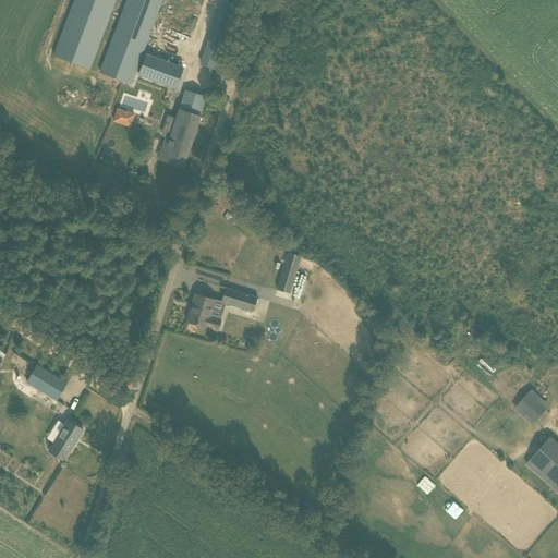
[(113,33),(118,22),(109,17),(114,0),(74,0),(53,56),(91,70),(102,36),(106,37),(109,31),(113,33)]
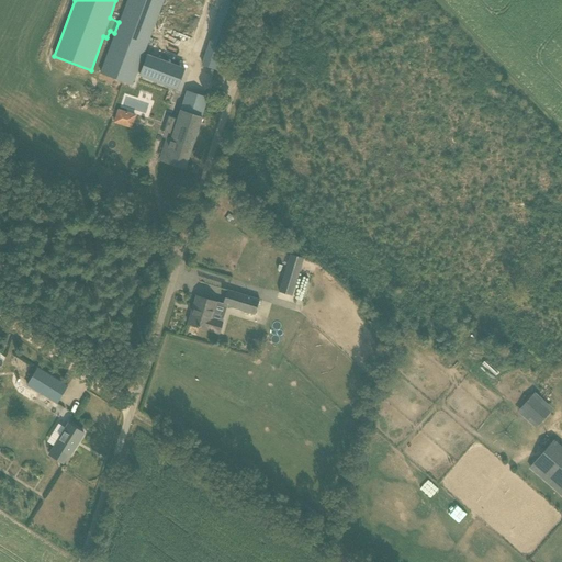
[(126,0),(119,22),(114,33),(100,72),(133,85),(165,0),(126,0)]
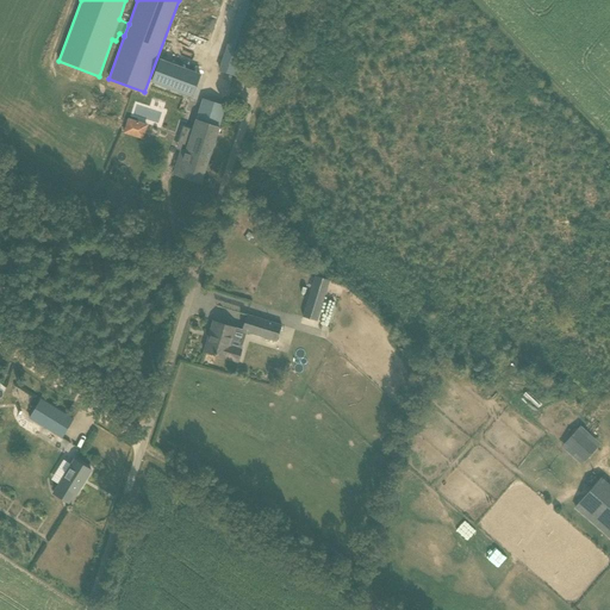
[(261,0),(243,0),(219,72),(236,76),(261,0)]
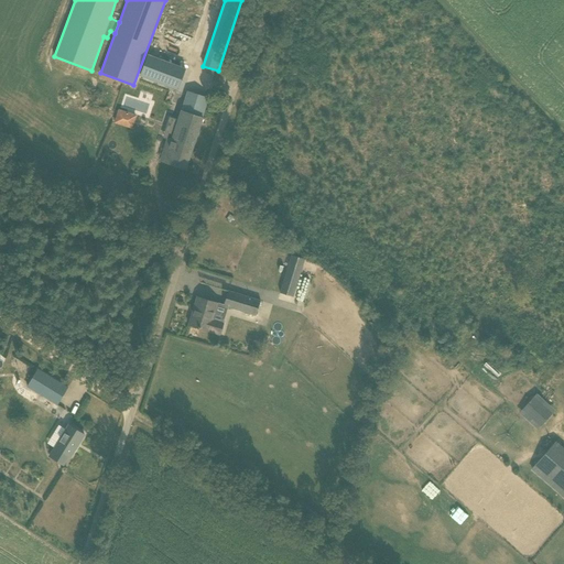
[(166,82),(174,61),(150,52),(142,72),(166,82)]
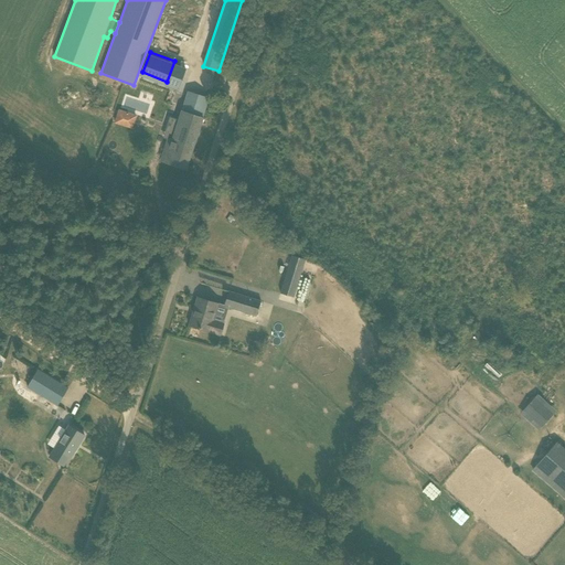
[(166,149),(161,161),(168,163),(185,169),(209,98),(189,92),(170,150),(166,149)]
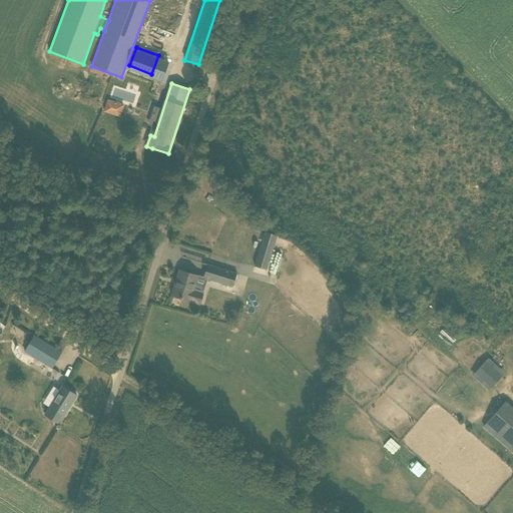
[(102,112),(121,117),(124,104),(105,99),(102,112)]
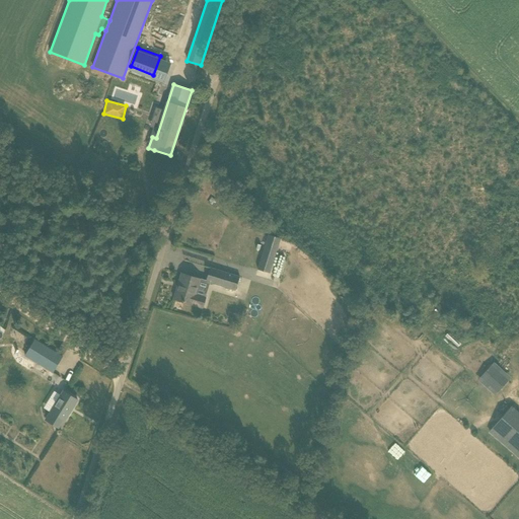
[(270,273),(276,250),(265,246),(257,270),(270,273)]
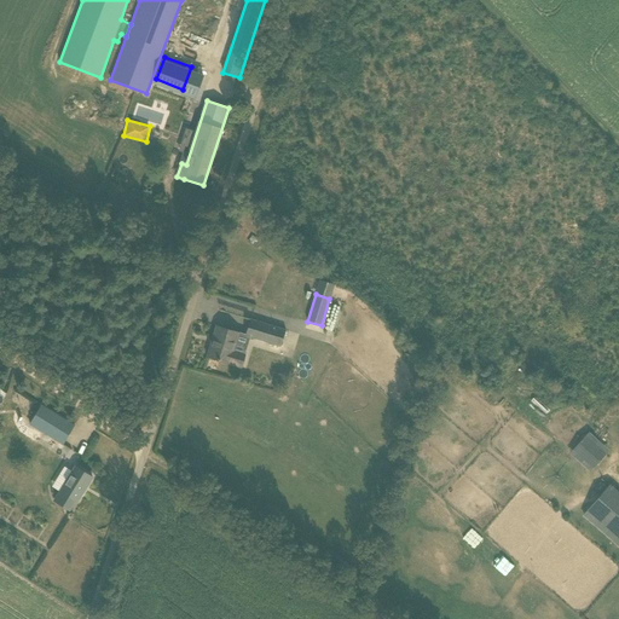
[(252,319),(250,323),(247,336),(281,347),(285,330),(252,319)]
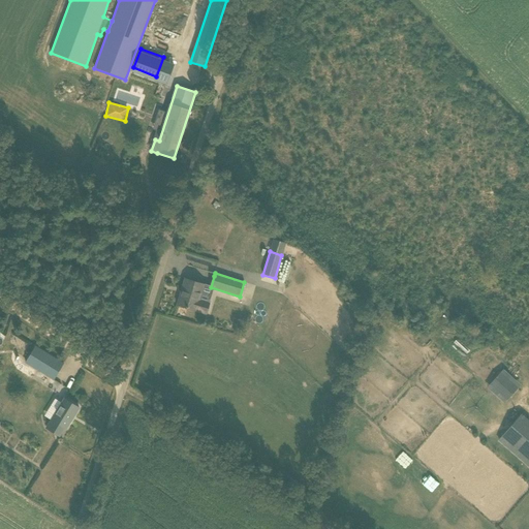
[(205,284),(185,279),(182,290),(184,290),(180,305),(177,304),(177,305),(207,314),(211,303),(200,300),(205,284)]
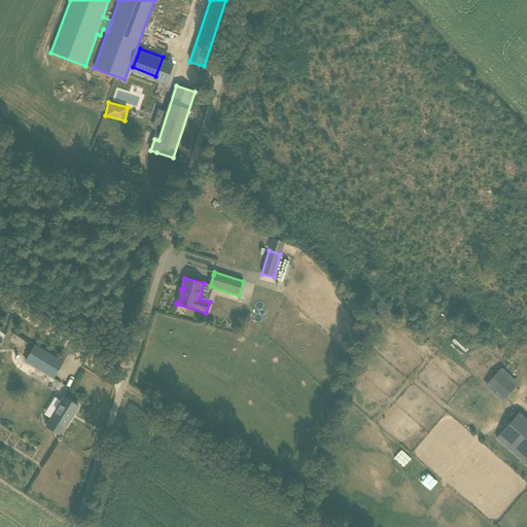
[(35,345),(26,361),(54,379),(63,362),(35,345)]
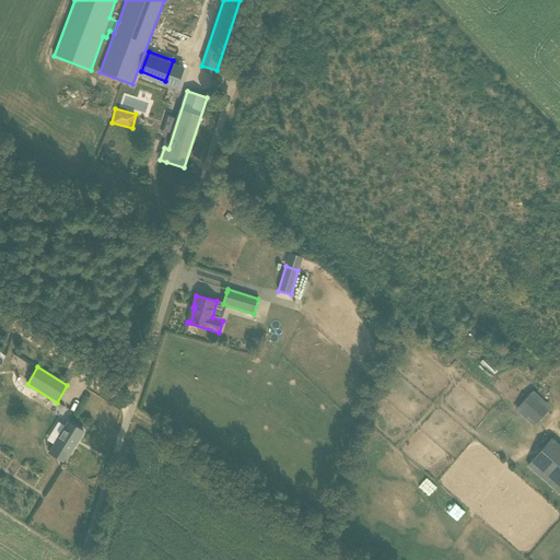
[(547,410),(536,400),(532,396),(521,409),(525,413),(535,422),(547,410)]
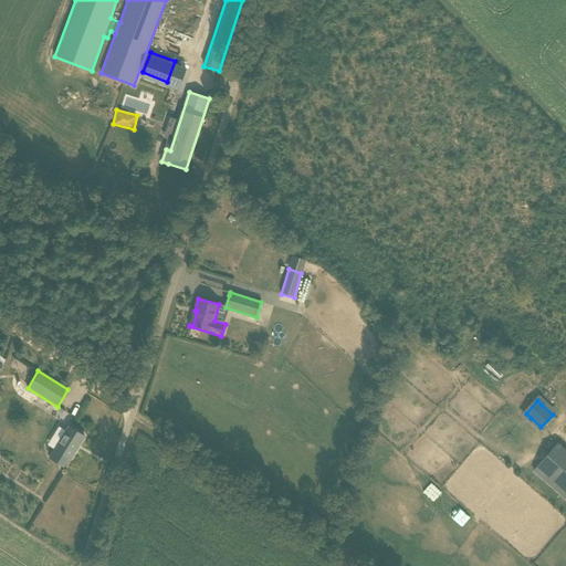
[(84,436),(70,427),(55,450),(71,459),(84,436)]
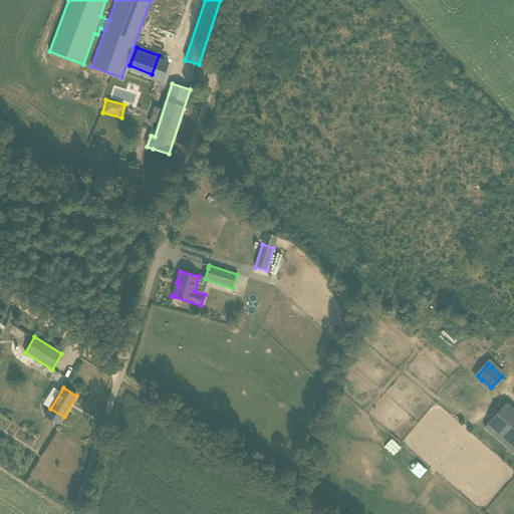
[(513,446),(513,410),(506,404),(488,424),(513,446)]
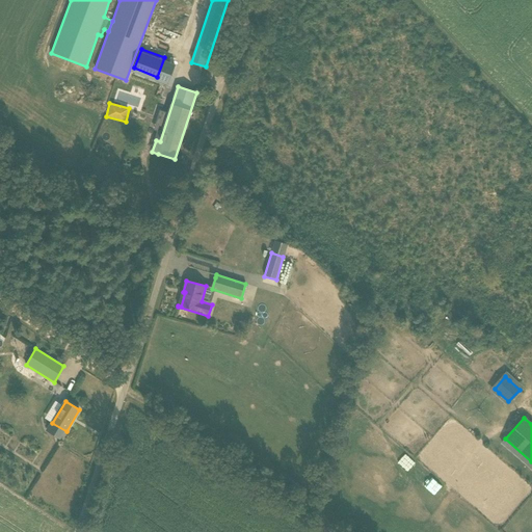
All buildings are outlined.
